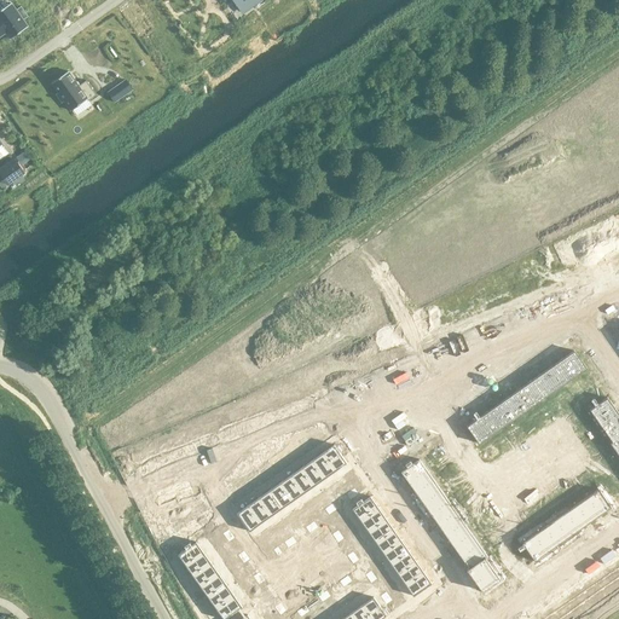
[(233,0),(242,11),(256,0),(233,0)]
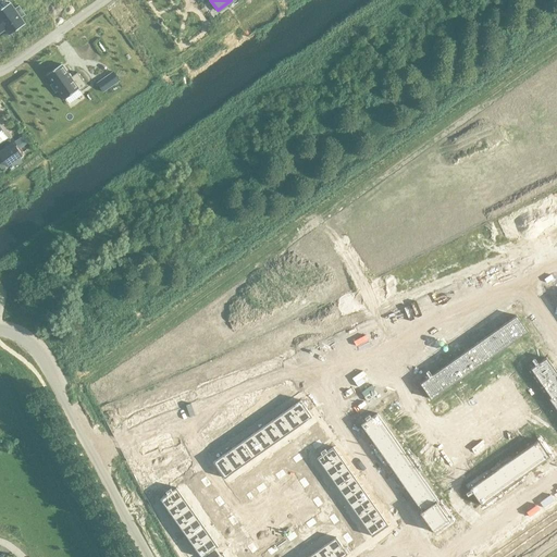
[(0,32),(5,28),(10,35),(25,24),(20,17),(24,14),(19,7),(14,10),(10,3),(0,9),(0,32)]
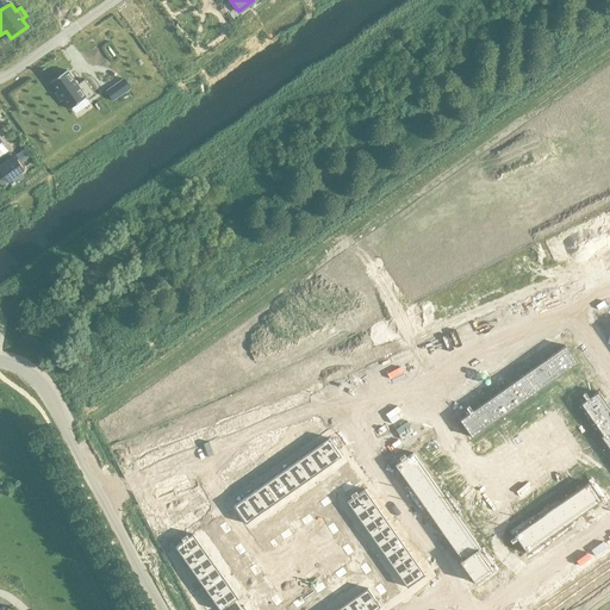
[(68,70),(51,81),(57,92),(55,93),(61,100),(63,99),(70,109),(86,98),(87,99),(95,93),(85,79),(78,85),(68,70)]
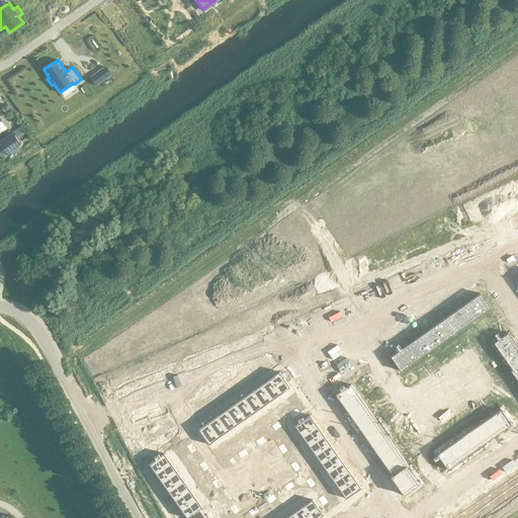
[(104,67),(90,77),(97,86),(111,76),(104,67)]
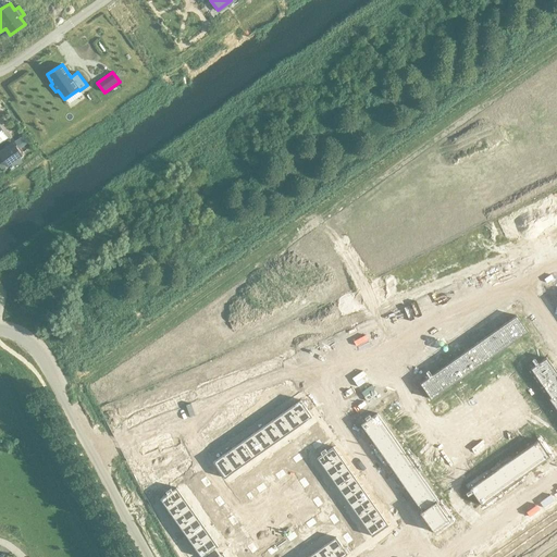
[(517,314),(507,322),(518,338),(529,331),(517,314)]
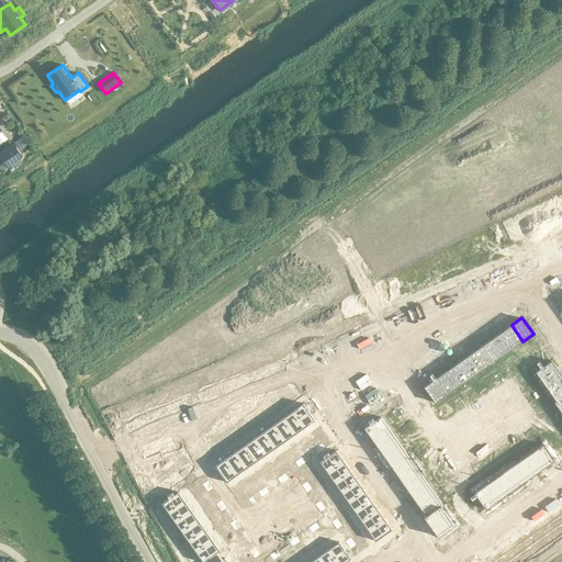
[(512,325),(502,332),(513,348),(523,341),(512,325)]
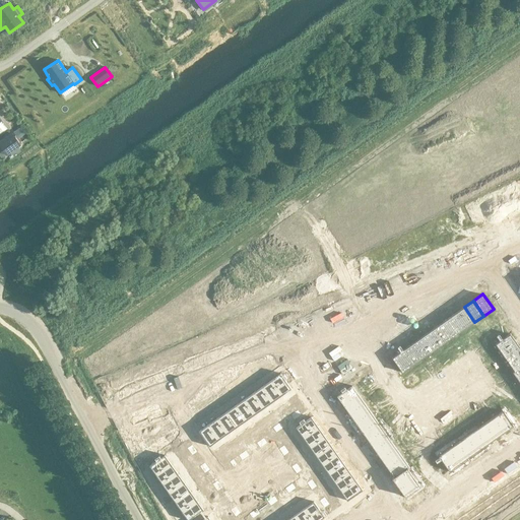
[(464,307),(455,313),(466,328),(474,322),(464,307)]
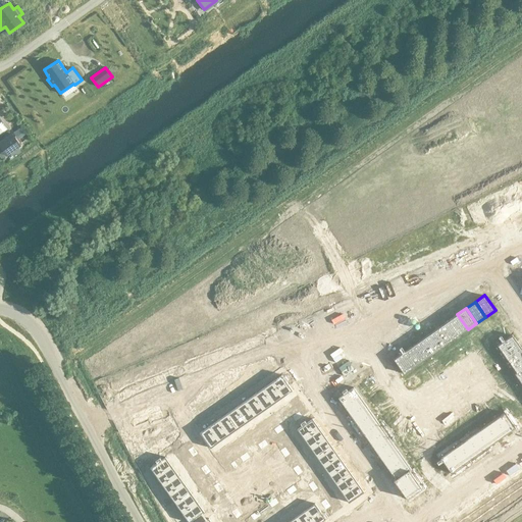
[(457,314),(448,321),(459,336),(468,329),(457,314)]
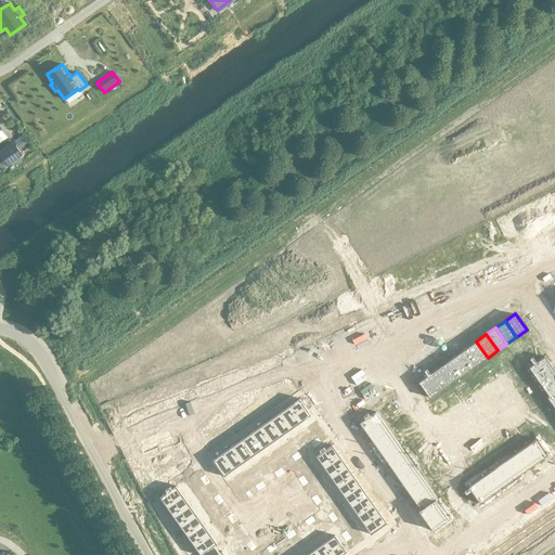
[(476,341),(466,348),(478,364),(488,358),(476,341)]
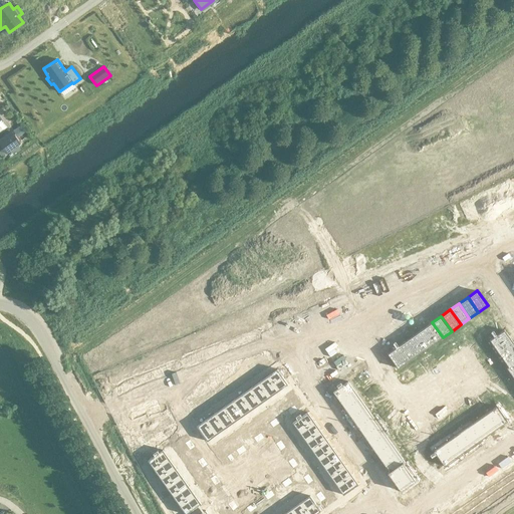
[(432,322),(424,328),(434,343),(443,337),(432,322)]
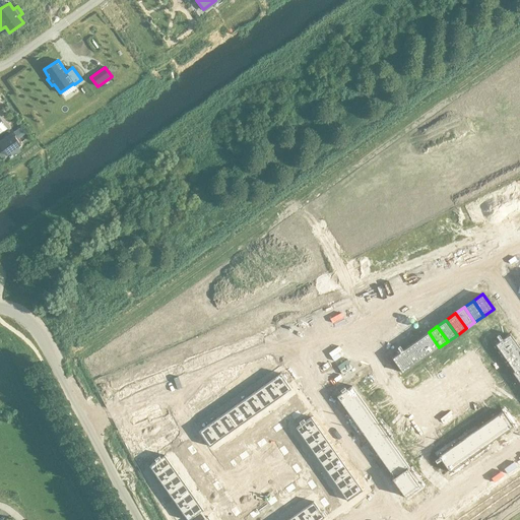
[(429,332),(419,338),(430,353),(439,347),(429,332)]
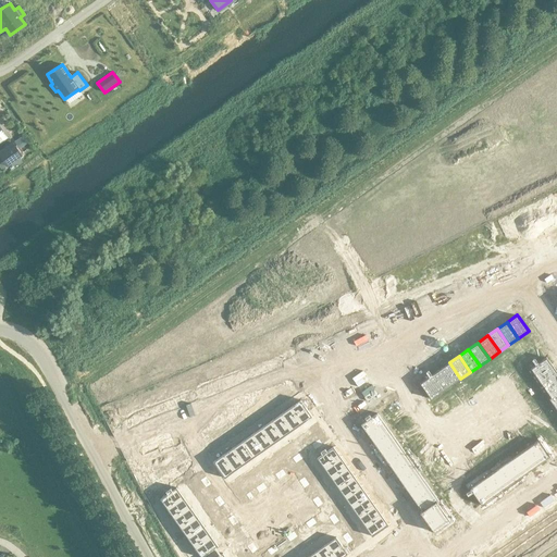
[(546,357),(530,369),(537,379),(554,368),(546,357)]
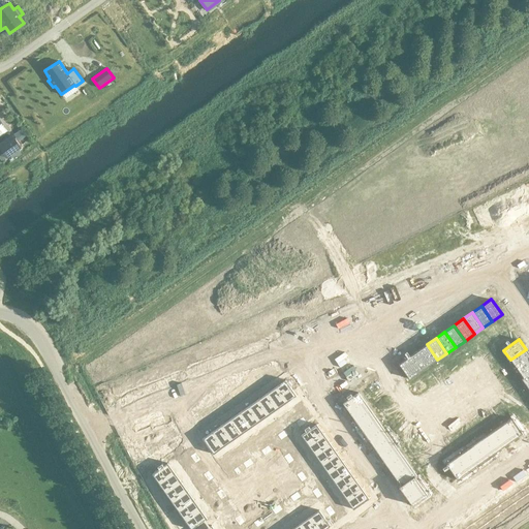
[(427,344),(417,350),(428,366),(437,360),(427,344)]
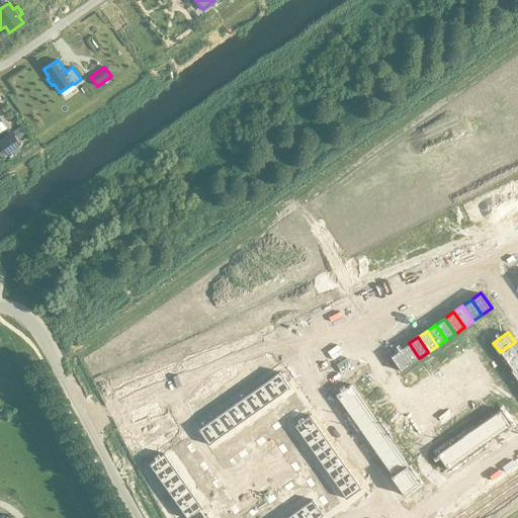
[(517,345),(515,342),(500,352),(506,361),(517,352),(517,345)]
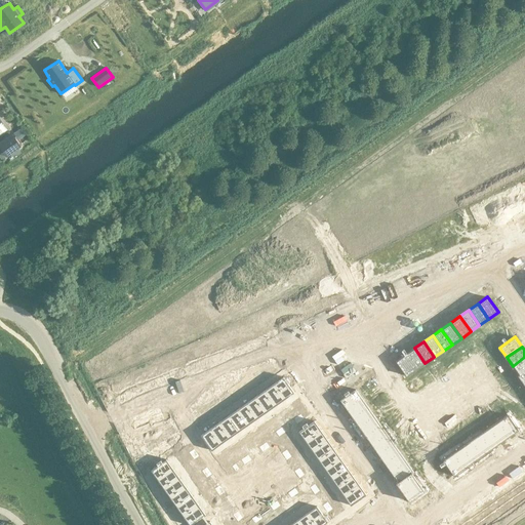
[(414,348),(405,355),(416,370),(425,363),(414,348)]
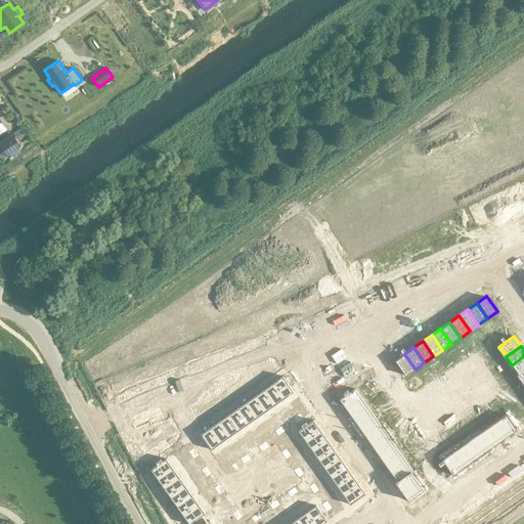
[(404,354),(395,360),(405,376),(416,369),(404,354)]
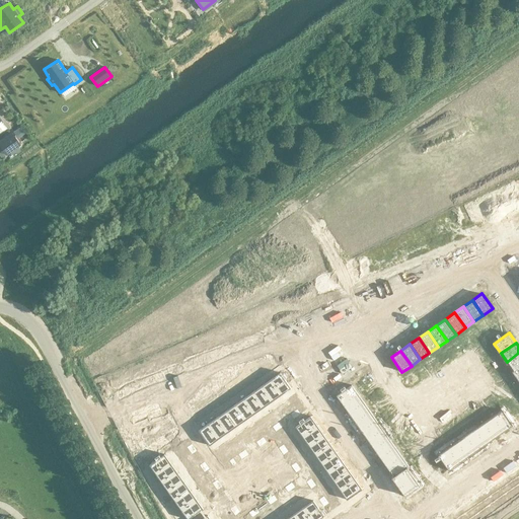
[(518,353),(507,362),(513,370),(513,371),(518,366),(518,353)]
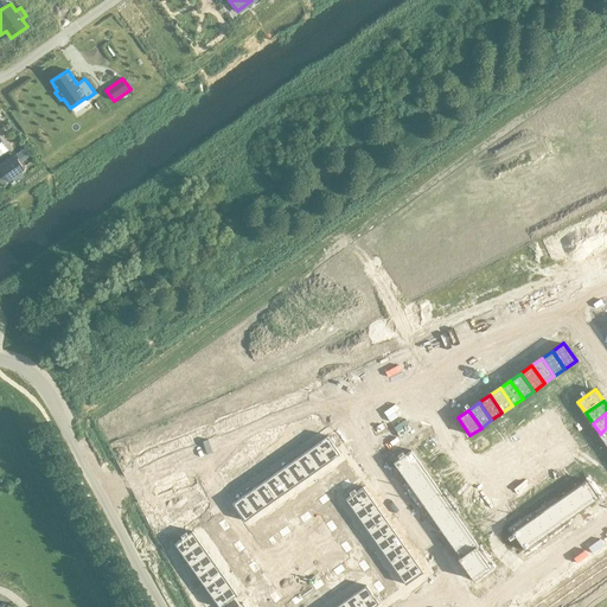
[(327,436),(317,443),(330,461),(340,454),(327,436)]
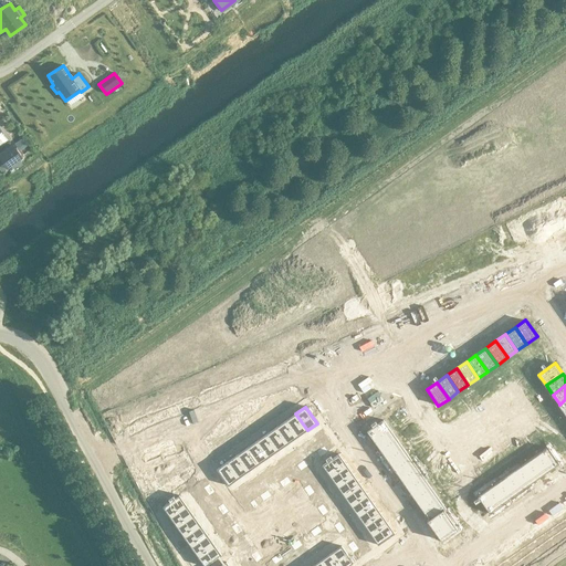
[(295,413),(285,421),(297,438),(307,430),(295,413)]
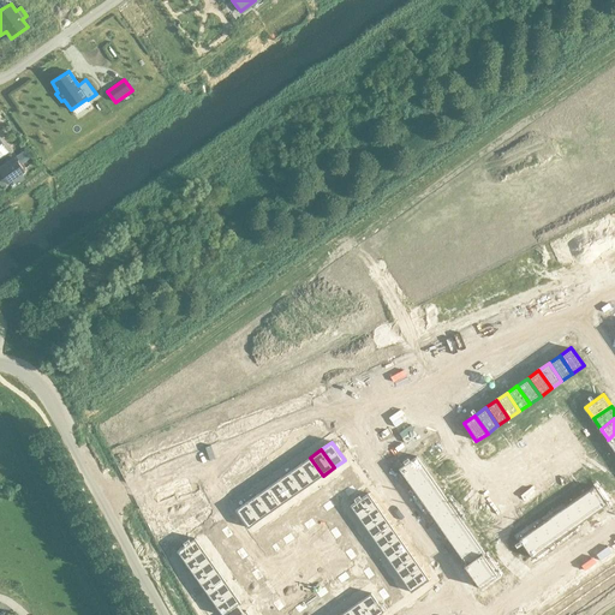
[(417,457),(399,469),(406,481),(424,467),(417,457)]
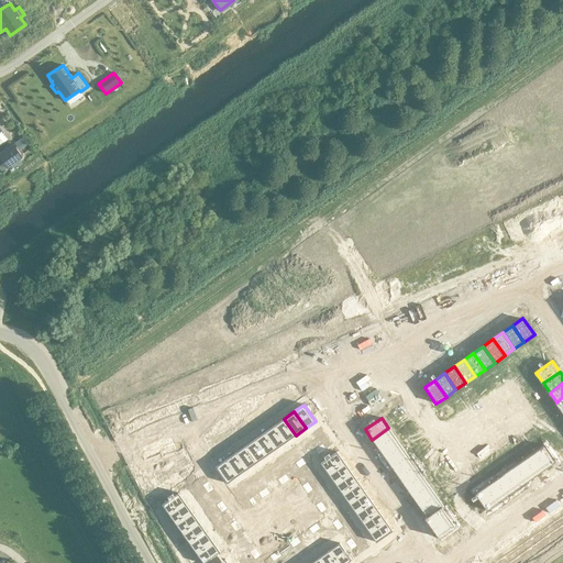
[(284,419),(274,426),(286,442),(296,435),(284,419)]
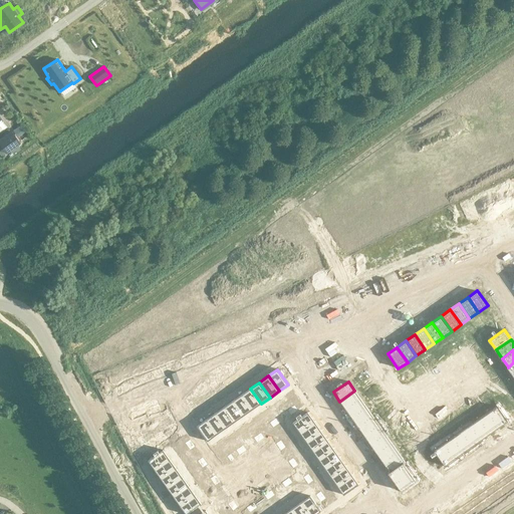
[(250,389),(242,395),(252,410),(261,404),(250,389)]
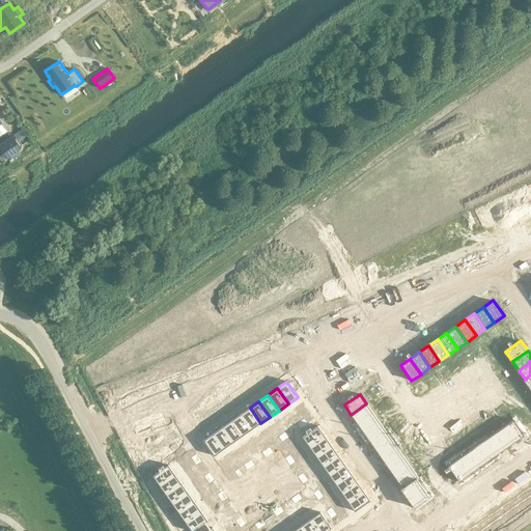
[(366,403),(351,415),(358,423),(373,413),(366,403)]
